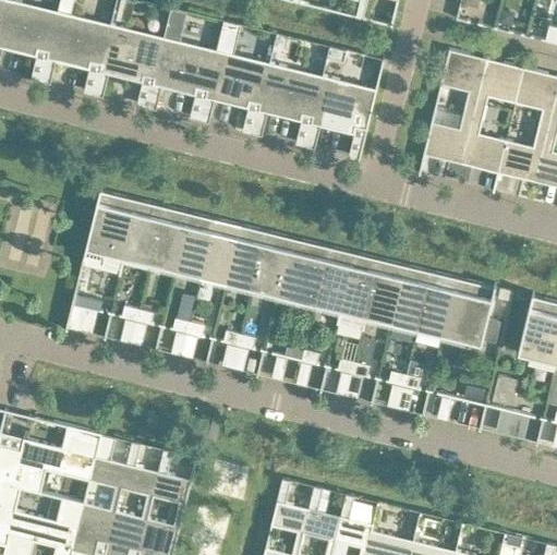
[(58,12),(8,0),(4,0),(0,16),(0,57),(2,49),(35,58),(37,50),(47,52),(58,12)]
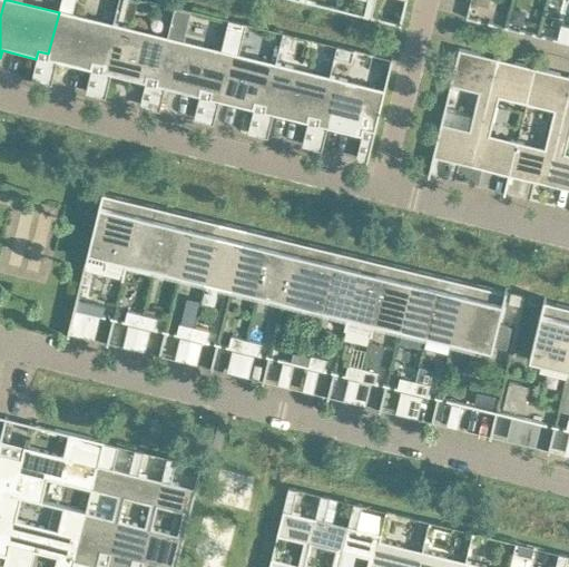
[(366,5),(363,19),(370,21),(374,7),(366,5)]
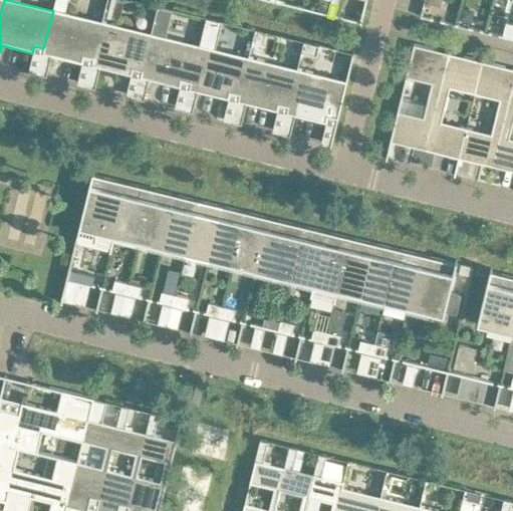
[(461,10),(457,24),(469,27),(472,13),(461,10)]
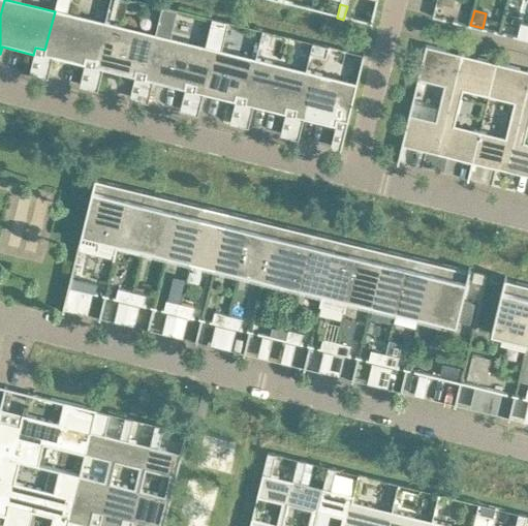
[(104,24),(55,11),(44,50),(37,79),(47,81),(52,59),(84,67),(86,60),(95,62),(104,24)]
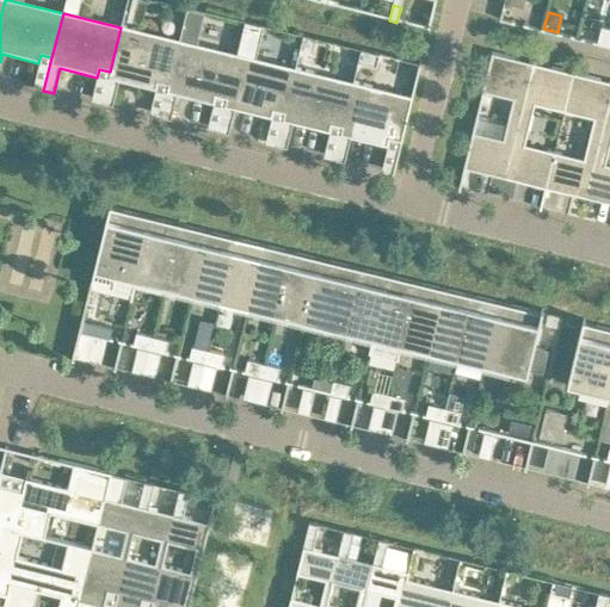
[(272,111),(283,115),(295,70),(256,60),(263,29),(244,24),(236,56),(226,100),(217,132),(228,135),(234,111),(271,119),(272,111)]
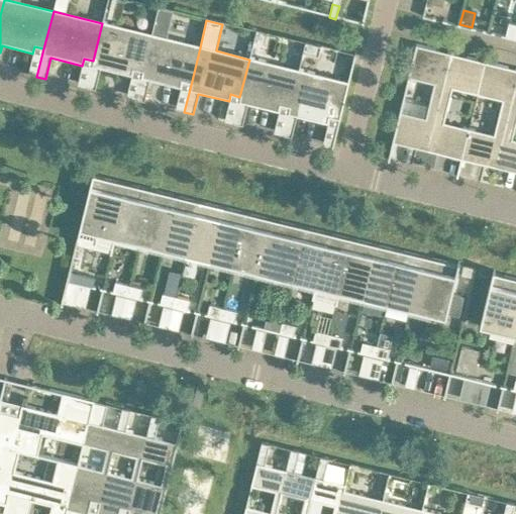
[(151,35),(102,23),(93,61),(86,89),(94,91),(100,70),(130,78),(132,71),(141,73),(151,35)]
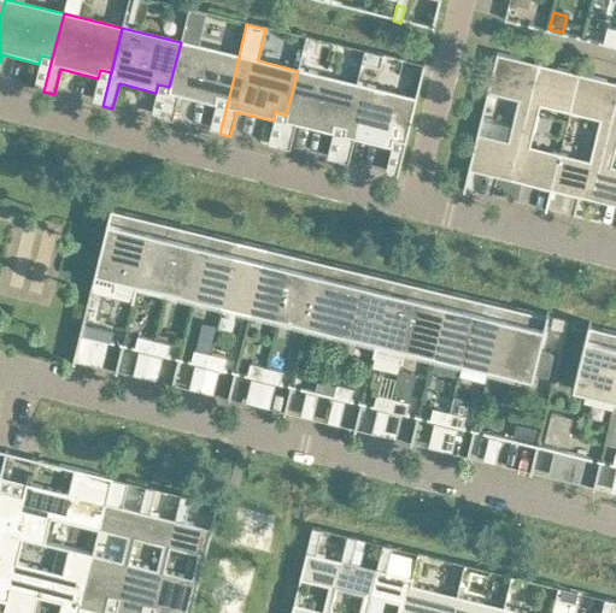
[(615,39),(608,37),(605,47),(615,49),(615,45),(615,39)]
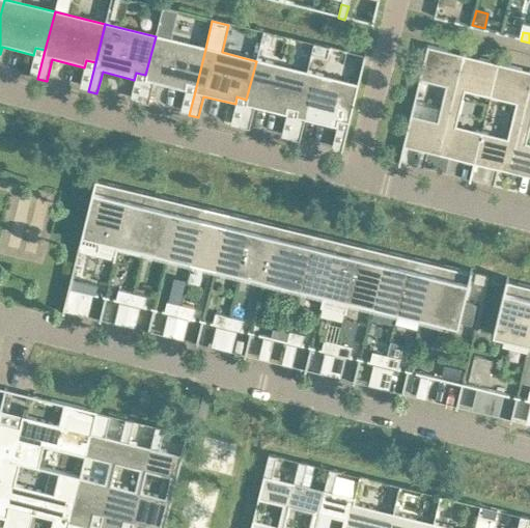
[(145,75),(139,104),(147,106),(152,84),(185,92),(187,84),(196,87),(205,49),(156,36),(145,75)]
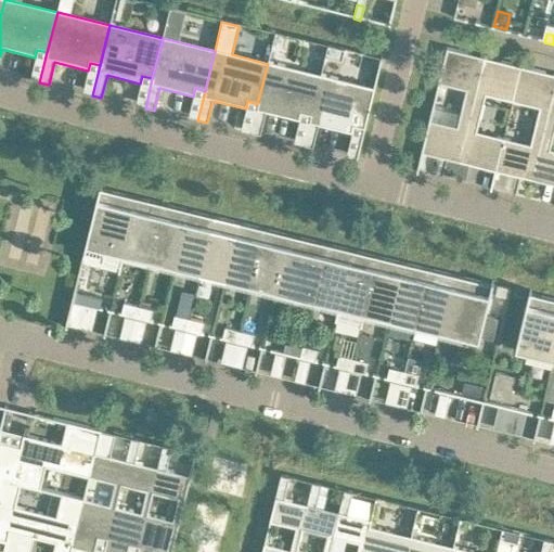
[(324,59),(342,62),(344,51),(327,48),(324,59)]
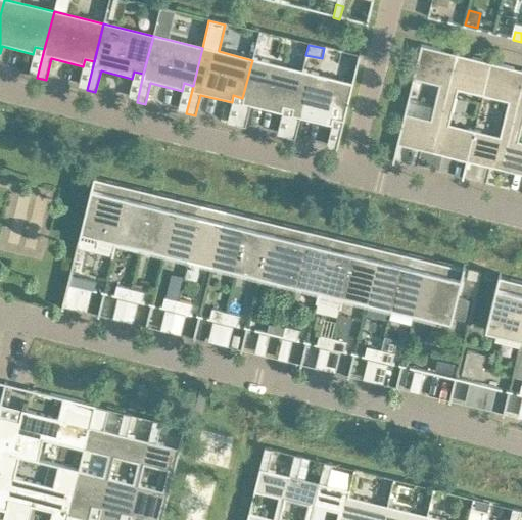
[(423,147),(433,149),(456,56),(423,48),(421,47),(420,47),(412,80),(423,83),(438,86),(430,122),(423,120),(404,114),(397,141),(398,141),(423,147)]
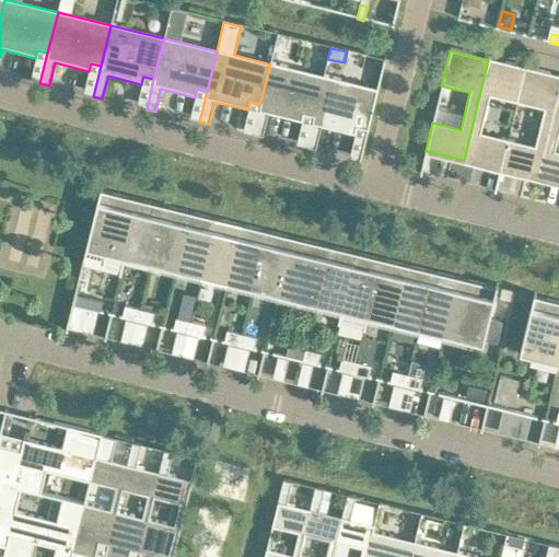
[(516,104),(525,69),(488,60),(464,160),(488,165),(487,171),(499,173),(508,141),(479,135),(488,97),(516,104)]
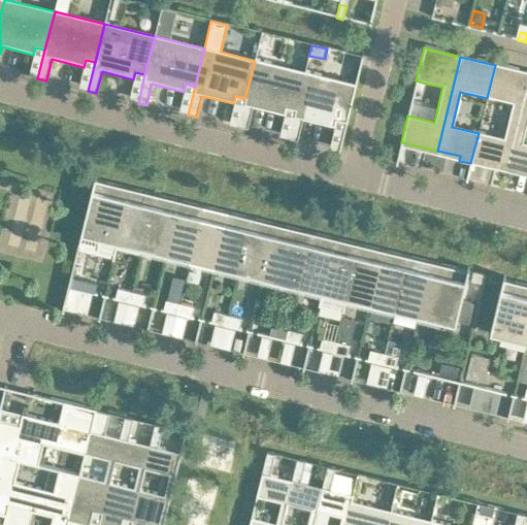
[(355,85),(305,72),(295,110),(288,139),(297,141),(302,121),(334,128),(335,121),(346,123),(338,152),(339,152),(360,68),(362,59),(363,58),(361,58),(355,85)]
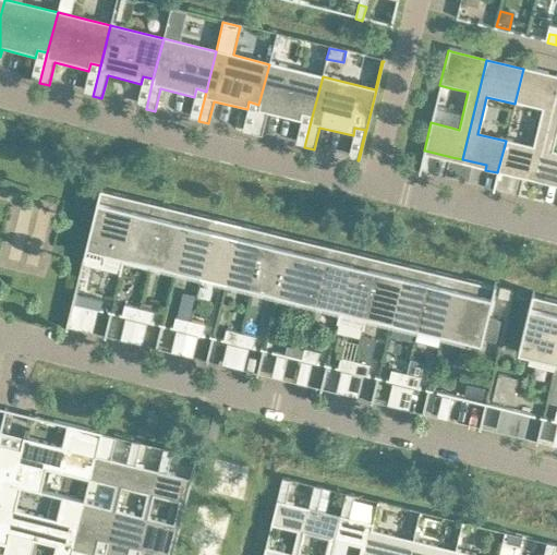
[(258,105),(252,134),(261,136),(266,115),(300,122),(302,115),(312,117),(323,76),(269,64),(258,105)]
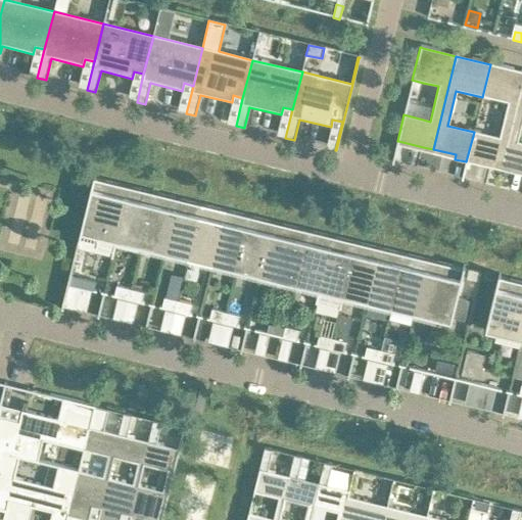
[(468,158),(502,166),(521,83),(521,72),(490,64),(482,97),(508,103),(500,138),(474,132),(466,161),(467,162),(468,158)]
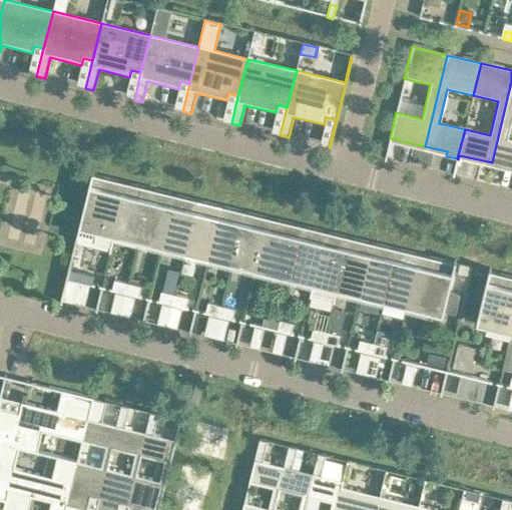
[(511,117),(511,81),(492,162),(511,167),(511,140),(507,139),(511,117)]
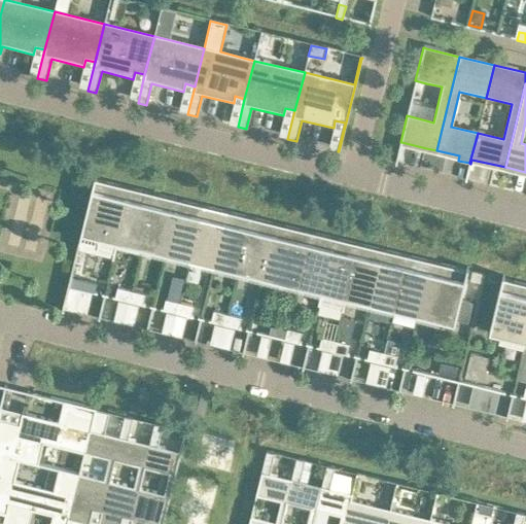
[(117,244),(131,189),(95,181),(96,178),(94,178),(78,243),(80,244),(82,235),(99,239),(96,251),(112,255),(111,260),(113,262),(117,244)]
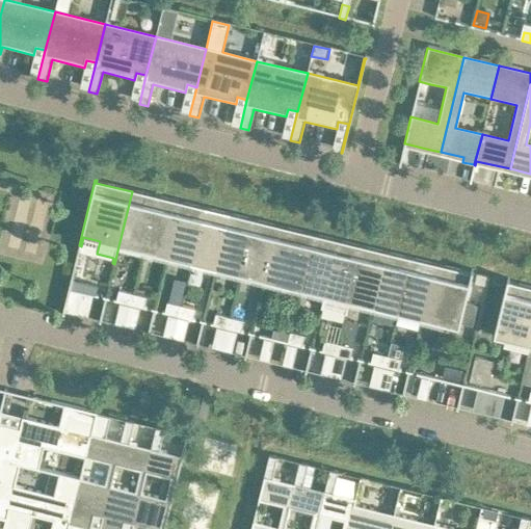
[(156,197),(132,191),(118,246),(142,253),(156,197)]
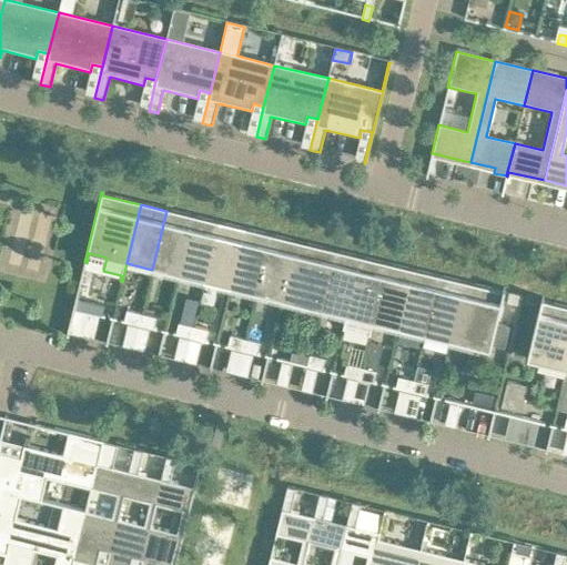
[(178,275),(192,218),(166,211),(152,270),(178,275)]
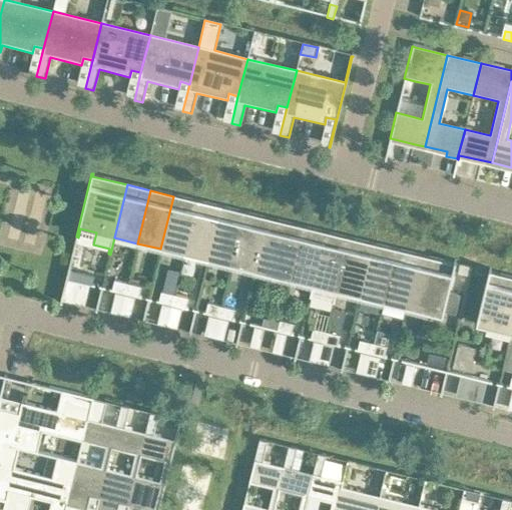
[(197,201),(173,196),(160,248),(184,255),(197,201)]
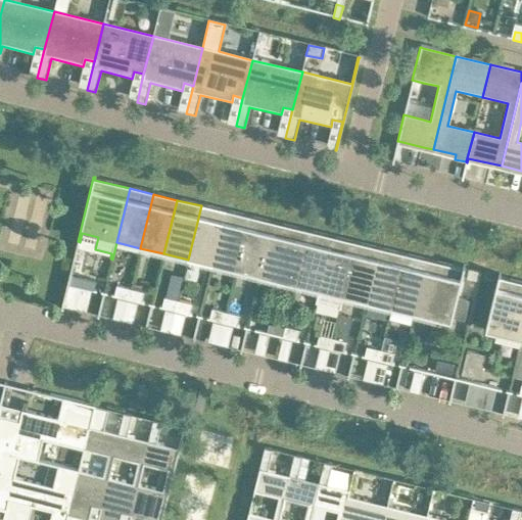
[(211,266),(225,211),(201,205),(188,260),(211,266)]
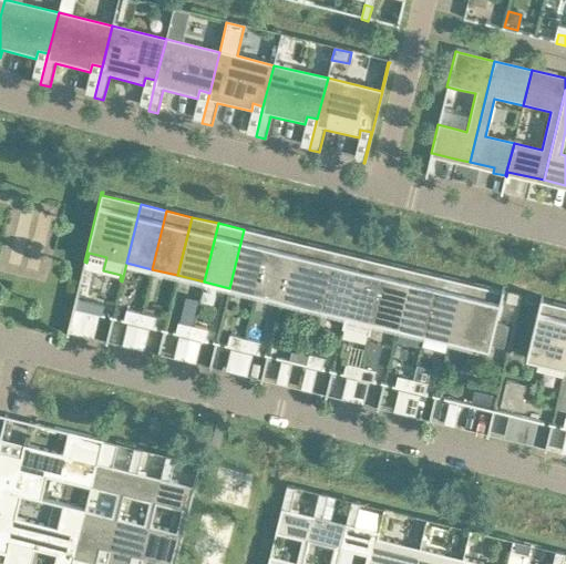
[(269,236),(244,229),(229,288),(255,294),(269,236)]
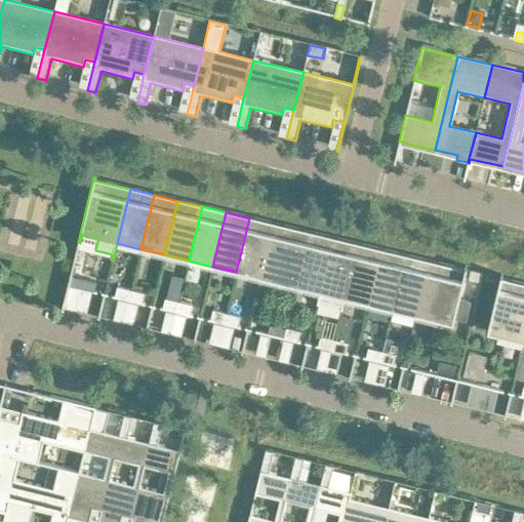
[(260,278),(273,224),(249,218),(236,272),(260,278)]
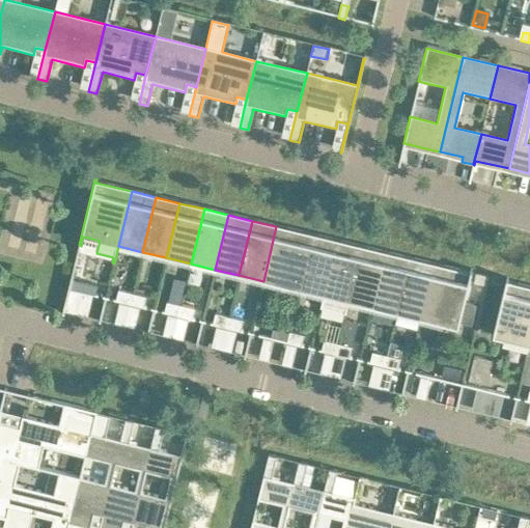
[(312,235),(276,226),(263,281),(300,290),(312,235)]
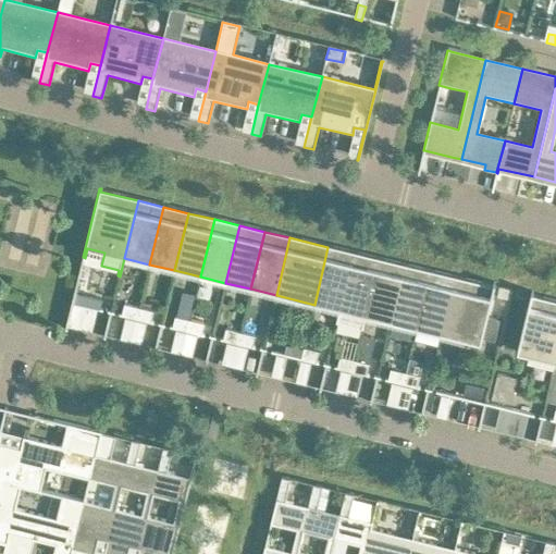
[(336,324),(354,254),(328,247),(314,305),(338,310),(335,324),(336,324)]
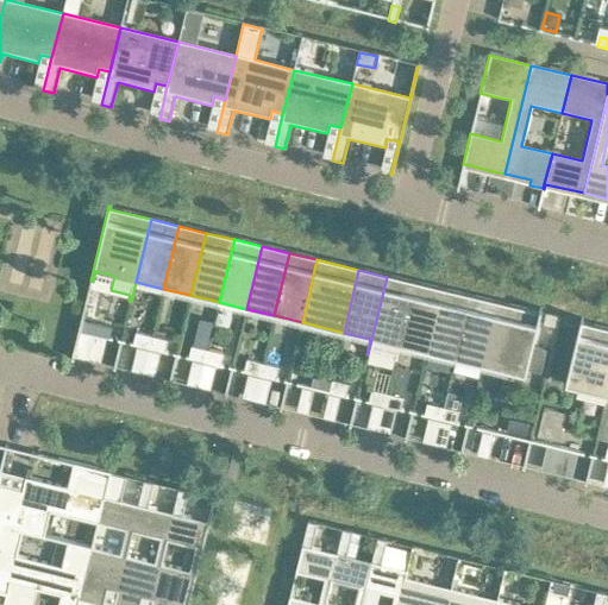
[(414,283),(387,277),(368,354),(369,355),(370,350),(395,355),(394,361),(395,361),(414,283)]
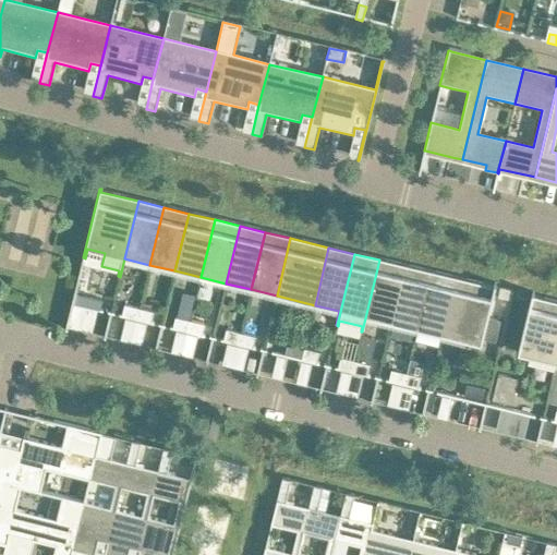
[(391,324),(404,266),(379,260),(362,332),(363,332),(366,317),(391,324)]
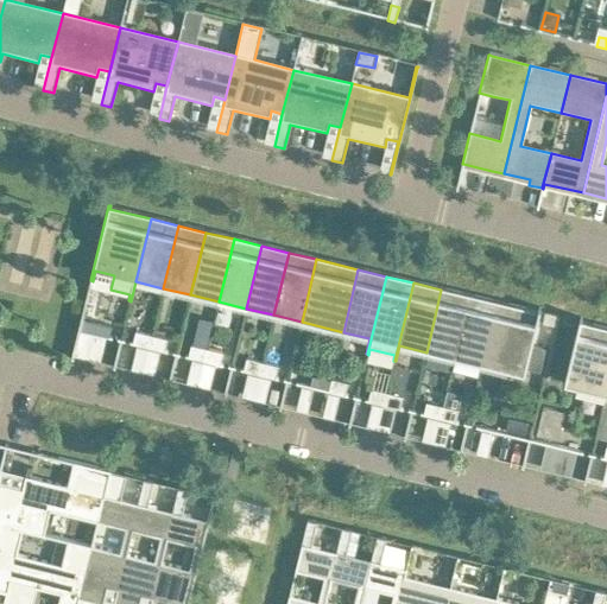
[(469,297),(441,290),(427,353),(454,358),(469,297)]
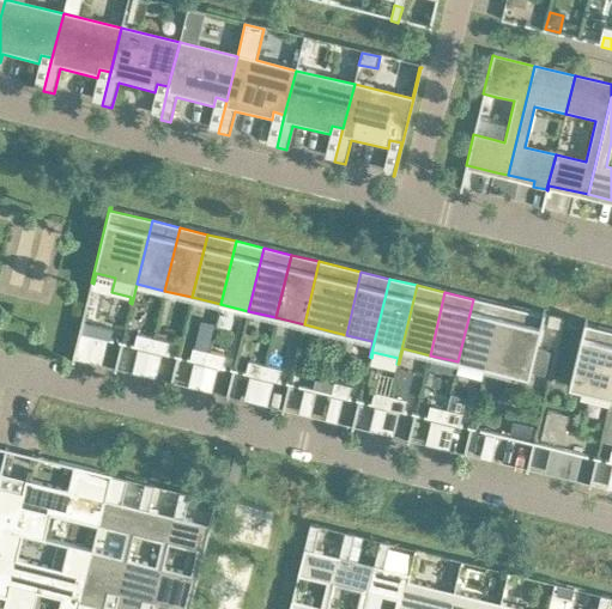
[(501,305),(496,304),(473,299),(458,361),(485,369),(496,324),(501,305)]
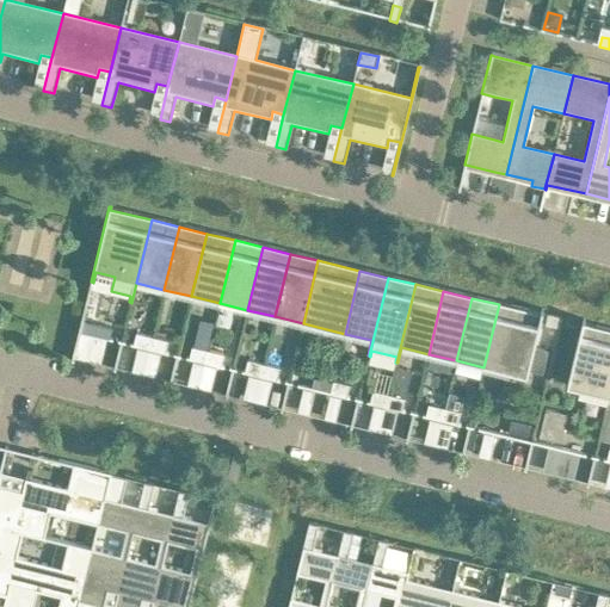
[(499,304),(494,323),(484,367),(527,378),(542,315),(542,313),(541,311),(540,315),(499,304)]
